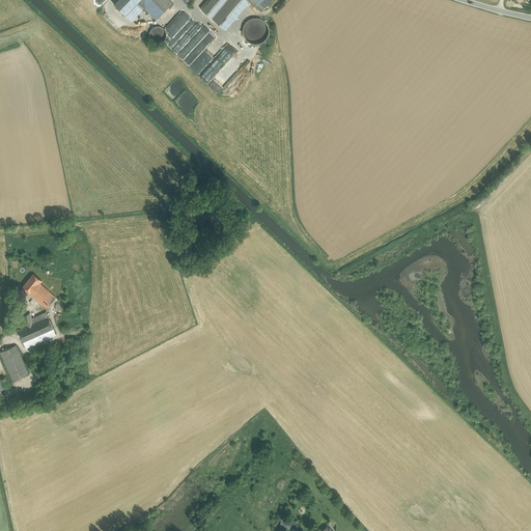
[(117,0),(114,3),(126,15),(138,1),(139,0),(117,0)]
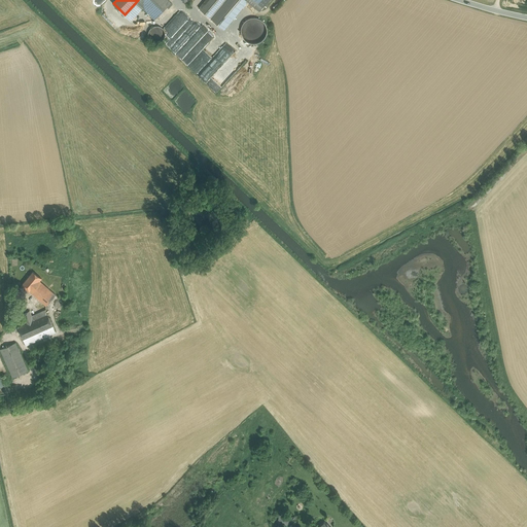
[(168,0),(138,0),(137,1),(154,20),(171,3),(168,0)]
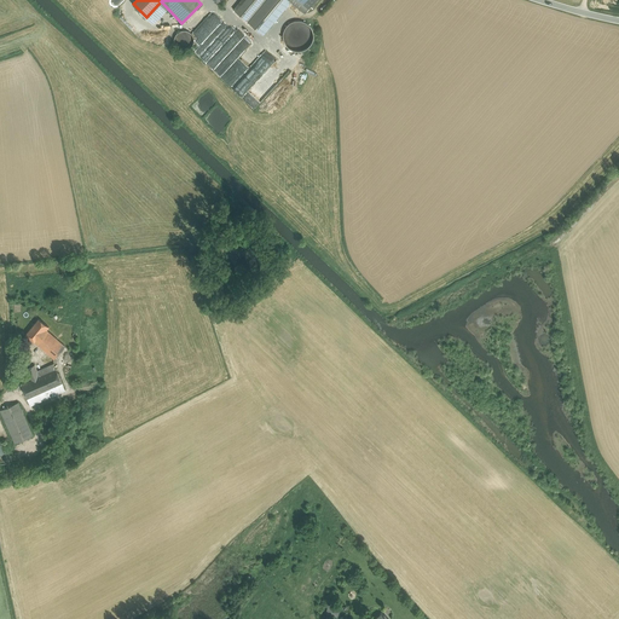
[(241,0),(233,9),(248,22),(265,0),(241,0)]
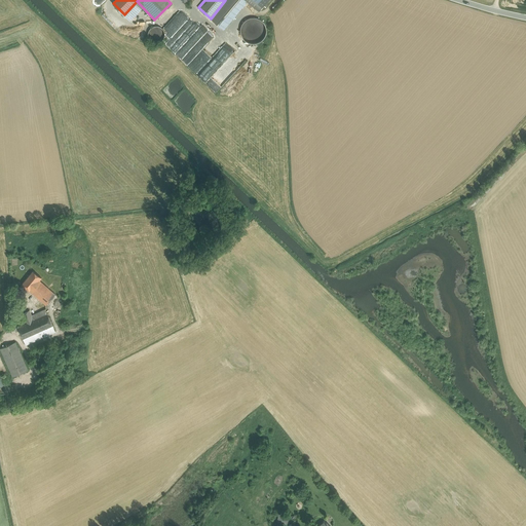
[(246,0),(225,0),(211,19),(223,29),(247,1),(246,0)]
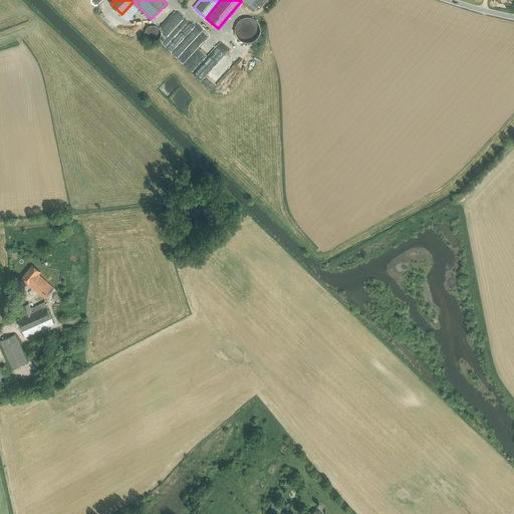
[(175,11),(160,27),(164,31),(179,15),(175,11)]
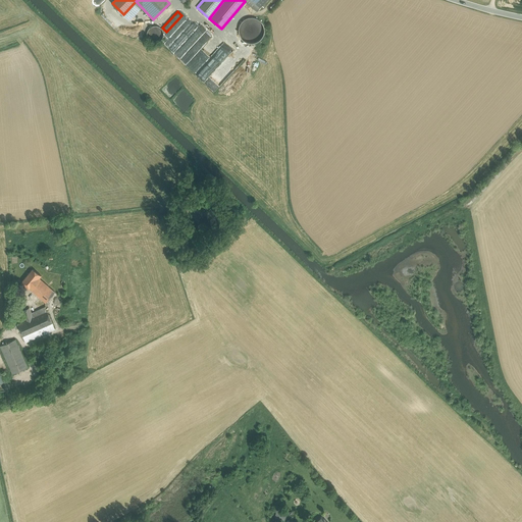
[(166,32),(163,34),(168,38),(187,17),(183,13),(181,15),(166,32)]
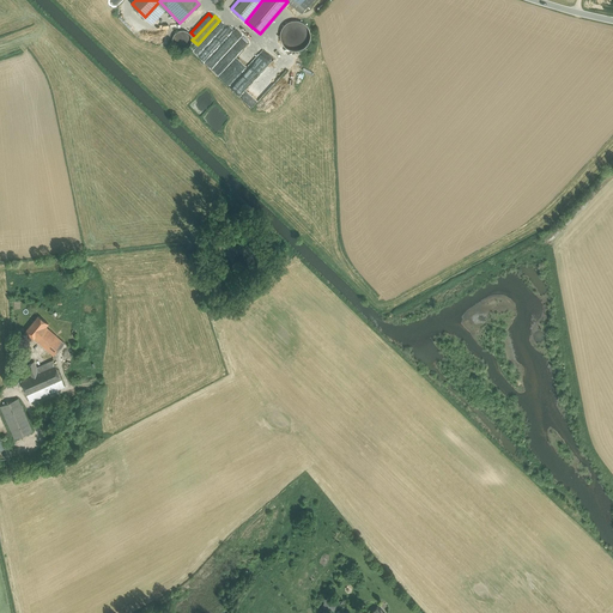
[(198,44),(192,50),(198,55),(225,25),(219,20),(198,44)]
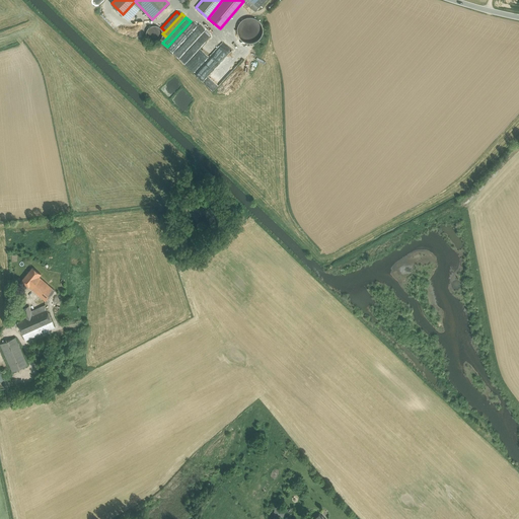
[(263,41),(261,17),(238,18),(240,42),(263,41)]
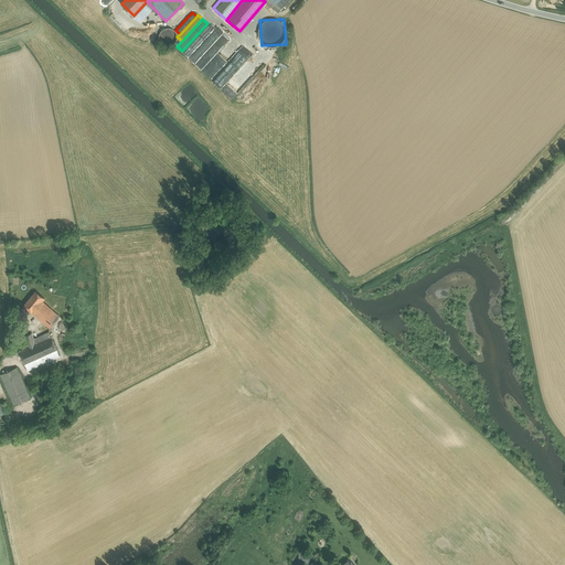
[(208,23),(182,51),(188,57),(216,25),(208,23)]
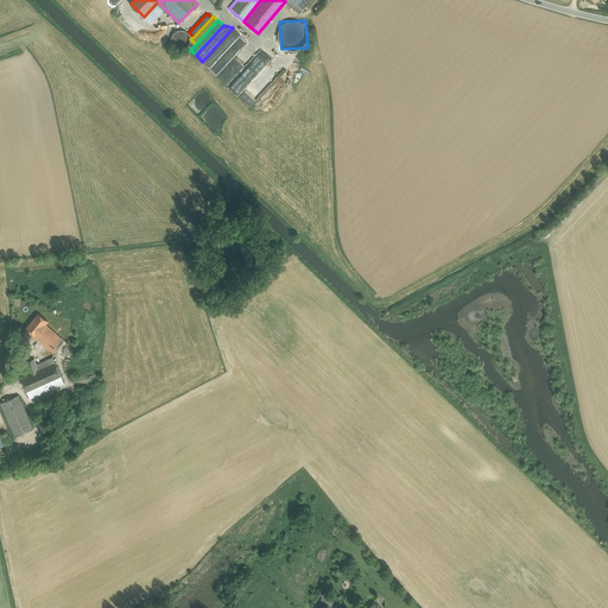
[(233,27),(202,62),(209,69),(241,35),(233,27)]
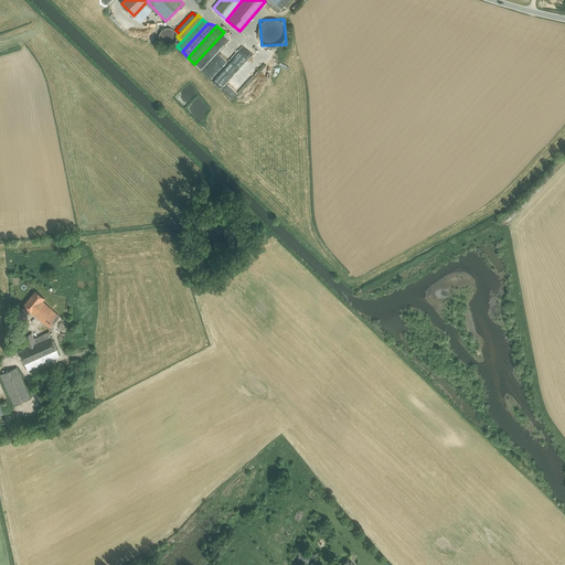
[(177,40),(177,36),(177,33),(174,30),(171,28),(168,28),(164,28),(161,30),(160,33),(159,36),(160,40),(161,43),(164,45),(168,45),(171,44),(174,43),(177,40)]
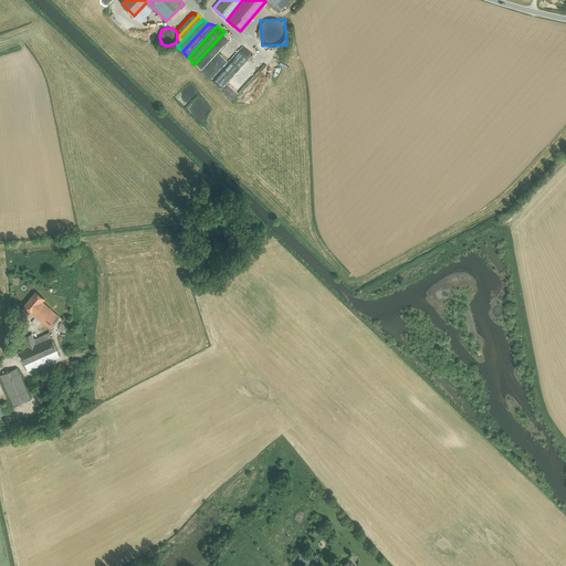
[(224,32),(195,64),(201,70),(229,40),(224,32)]
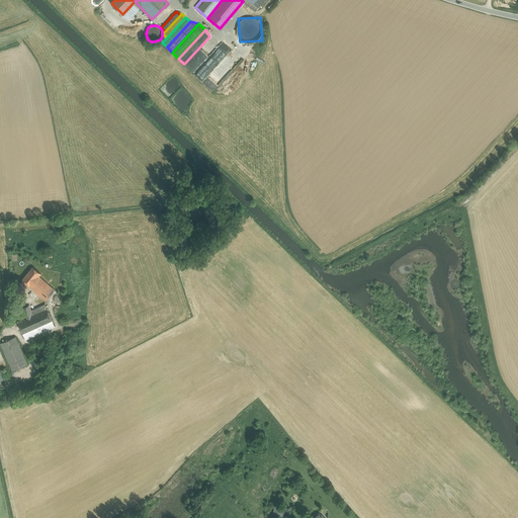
[(222,41),(209,36),(184,64),(193,73),(222,41)]
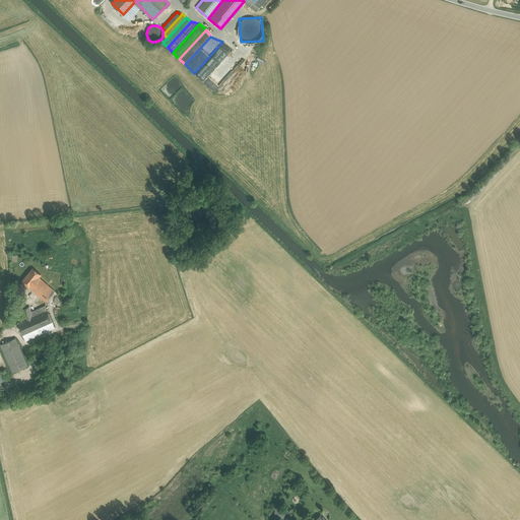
[(33,267),(21,281),(28,286),(39,277),(42,274),(33,267)]
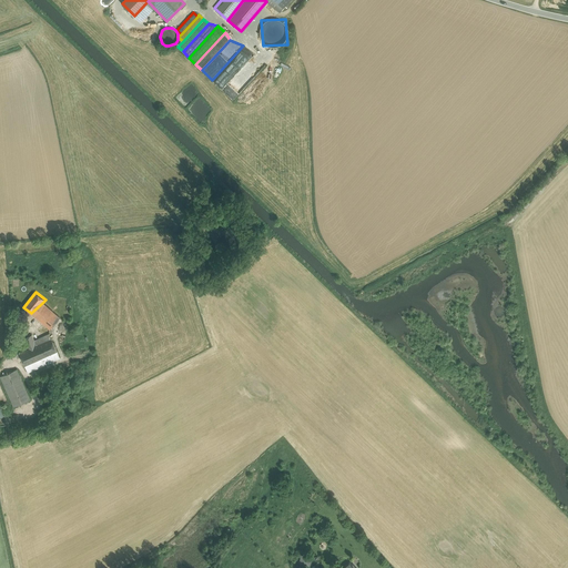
[(31,313),(50,328),(60,317),(42,303),(31,313)]
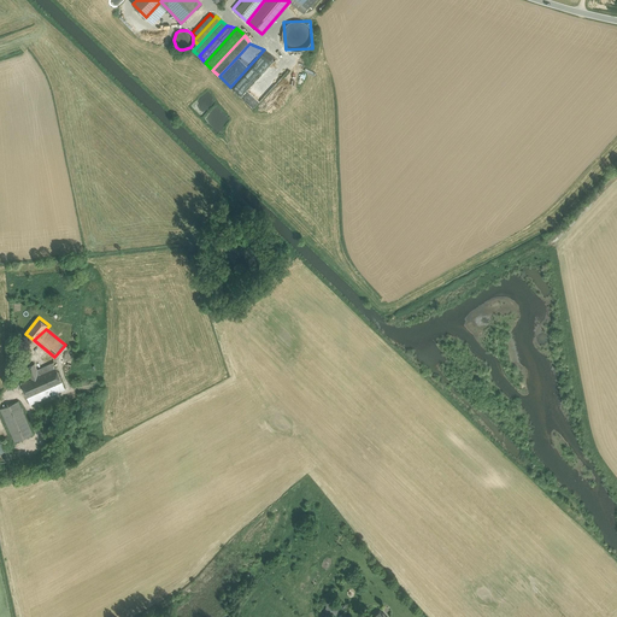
[(54,362),(37,369),(37,370),(40,374),(56,366),(54,362)]
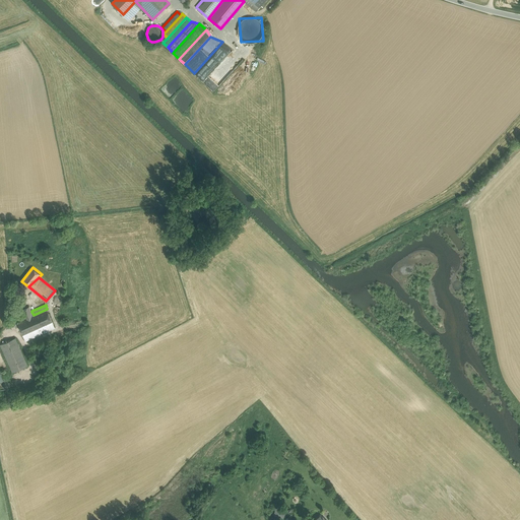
[(28,306),(20,310),(22,314),(24,319),(34,315),(31,312),(31,311),(28,306)]
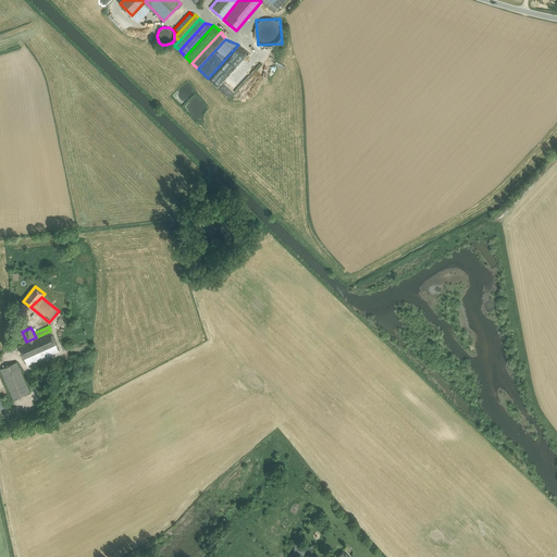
[(24,358),(50,346),(56,344),(50,331),(36,337),(26,342),(19,345),(24,358)]
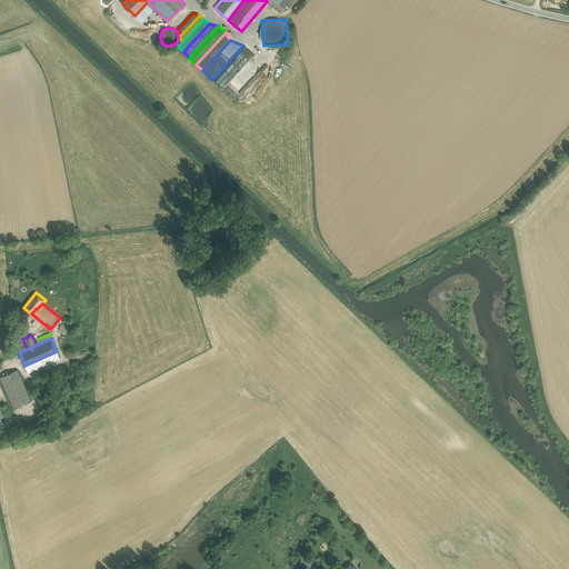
[(51,353),(25,366),(28,372),(55,361),(51,353)]
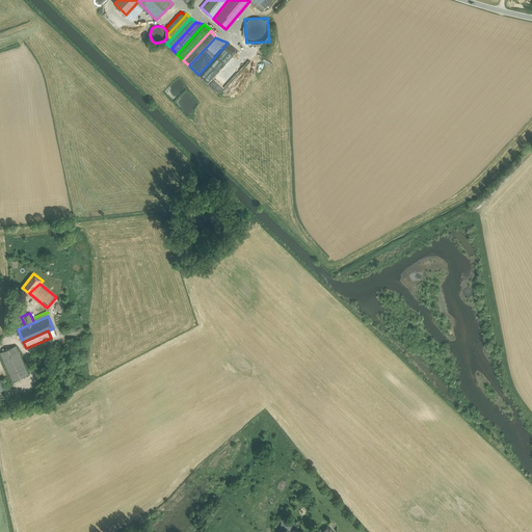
[(16,345),(0,352),(12,380),(28,374),(16,345)]
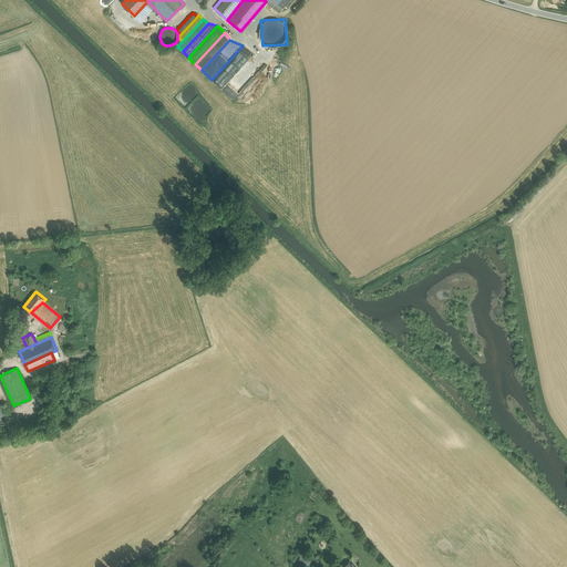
[(52,387),(52,383),(51,381),(50,378),(48,377),(44,375),(41,377),(39,378),(38,381),(37,383),(38,387),(39,389),(41,391),(44,391),(48,391),(50,389),(52,387)]
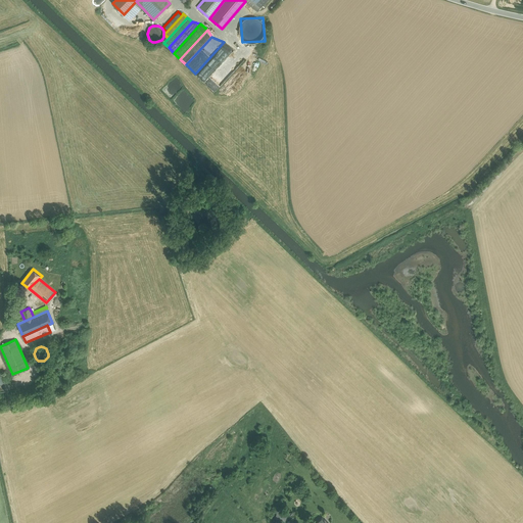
[(278,512),(276,519),(285,521),(287,514),(278,512)]
